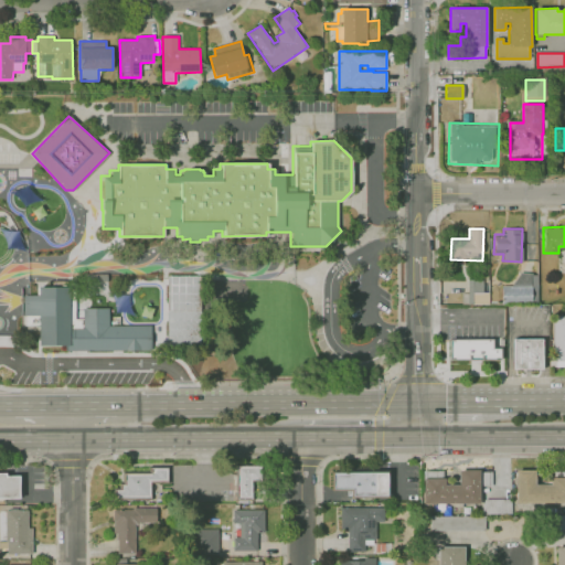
[(537,300),(536,273),(514,274),(514,285),(501,286),(501,301),(537,300)]
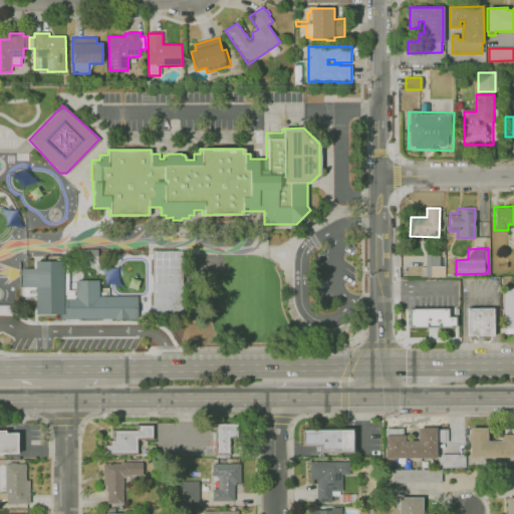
[(151,315),(185,315),(185,251),(151,251),(151,315)]
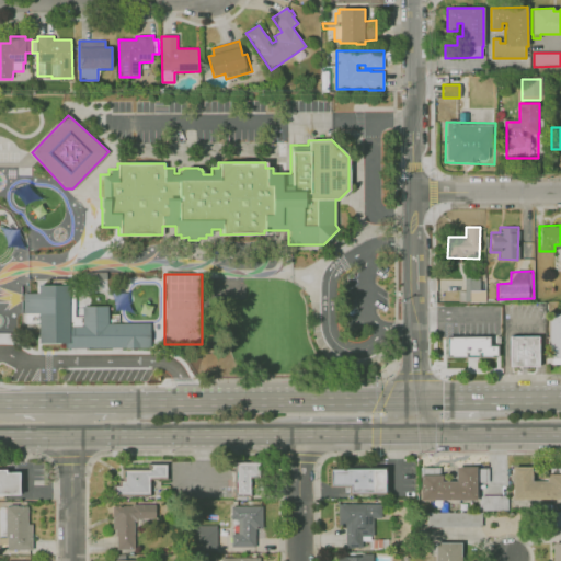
[(483,301),(483,288),(480,288),(480,277),(464,277),(464,292),(458,292),(458,301),(483,301)]
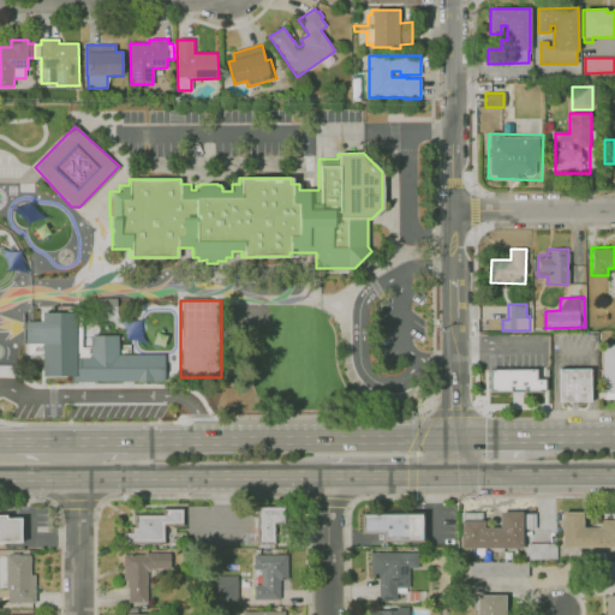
[(41,312),(75,312),(76,357),(90,357),(89,335),(118,335),(118,354),(166,354),(166,381),(70,381),(70,376),(41,376),(41,342),(24,344),(24,321),(41,321),(41,312)]
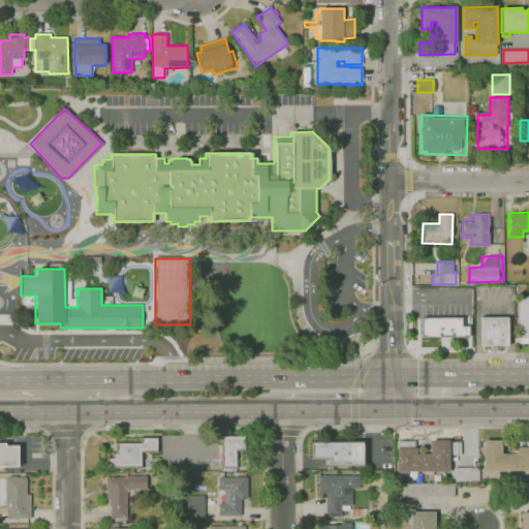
[(528,296),(516,296),(515,337),(528,337),(528,296)]
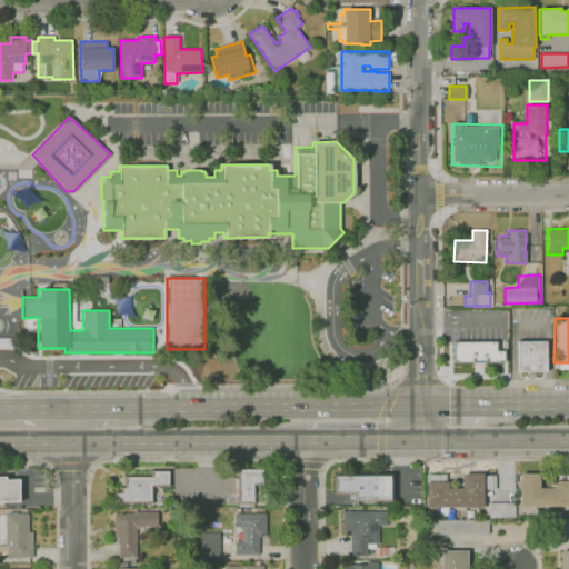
[(516,340),(545,340),(545,371),(516,371),(516,340)]
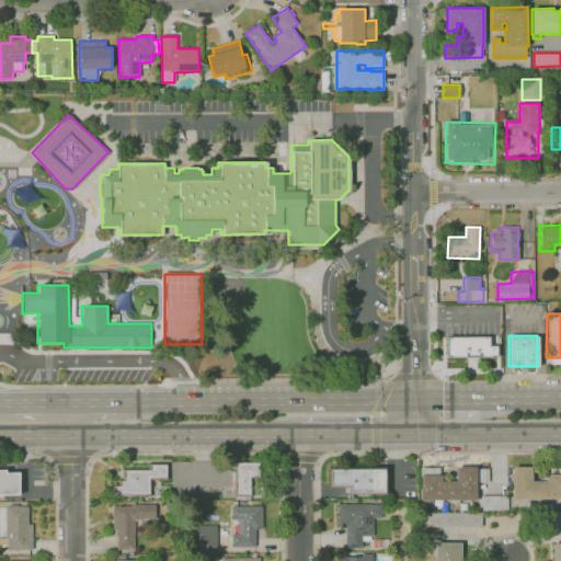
[(445,336),(488,336),(488,345),(496,345),(496,357),(445,357),(445,336)]
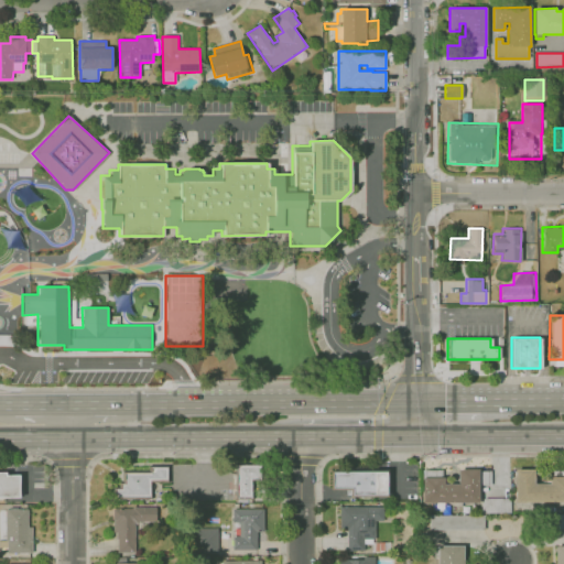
[(236,499),(258,500),(259,465),(237,464),(236,499)]
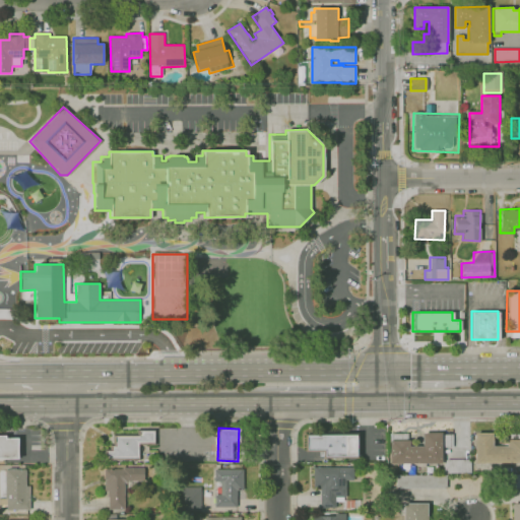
[(137,435),(114,435),(114,447),(105,448),(106,456),(136,456),(136,441),(151,441),(151,430),(137,430),(137,435)]
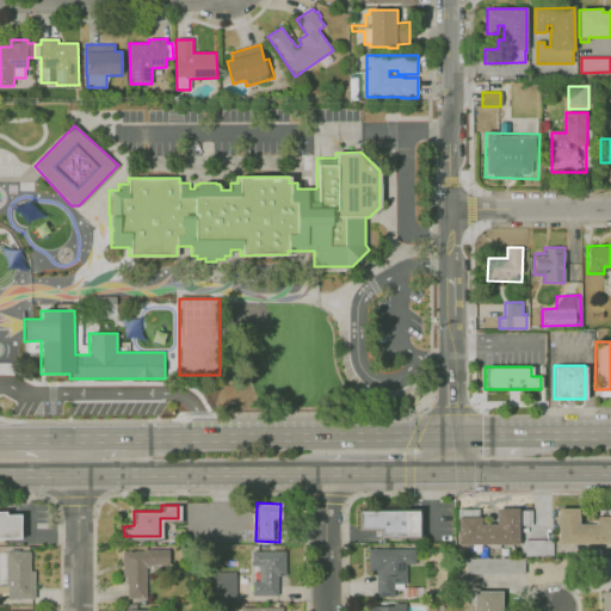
[(456,543),(517,544),(517,507),(494,507),(494,524),(479,523),(479,516),(456,516),(456,543)]
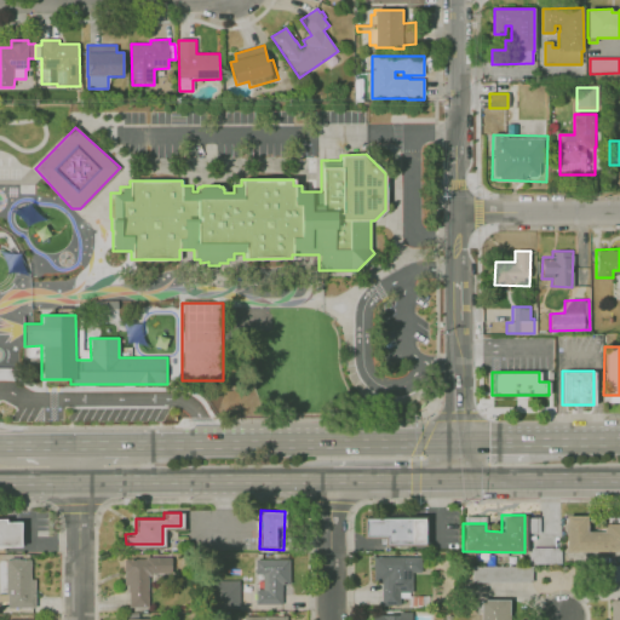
[(585,515),(564,515),(564,550),(619,550),(619,523),(602,523),(602,530),(586,530),(585,515)]
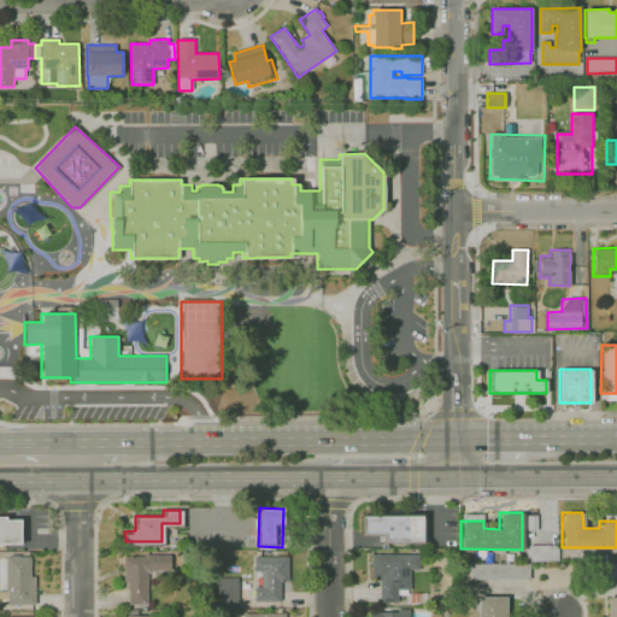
[(362,515),(362,534),(382,534),(383,542),(422,541),(422,515),(362,515)]
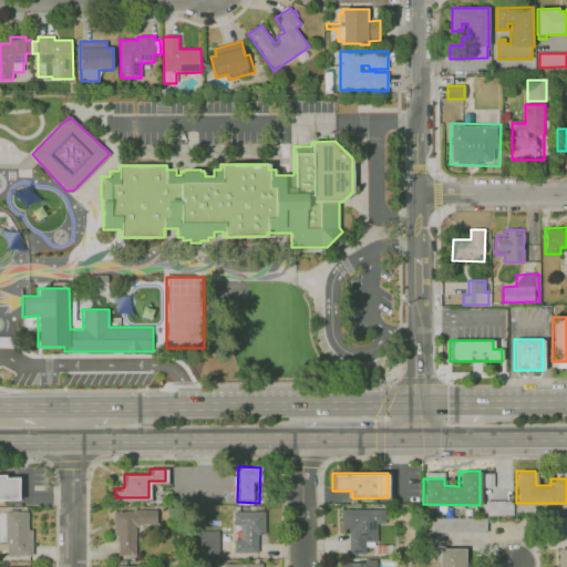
[(0,501),(19,501),(19,477),(4,477),(4,474),(0,474),(0,501)]
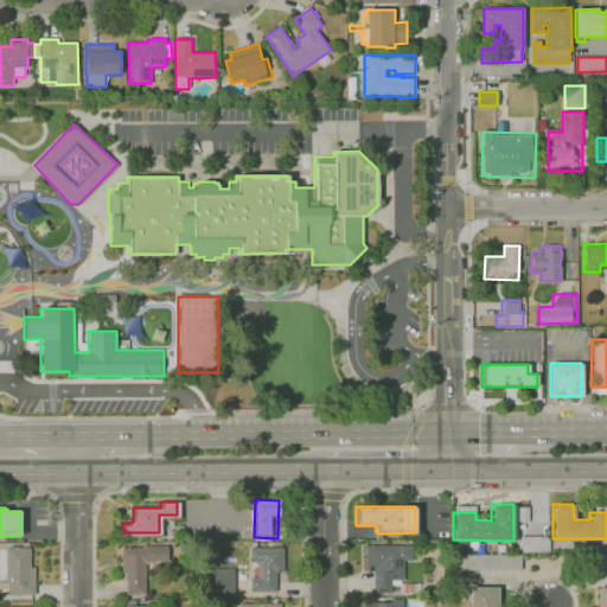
[(548,536),(517,535),(517,551),(547,551),(548,536)]
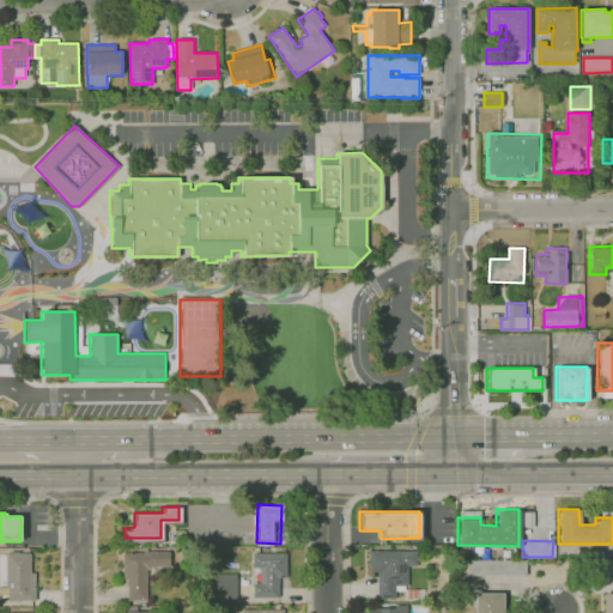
[(375,596),(394,596),(394,584),(406,586),(406,565),(416,565),(416,550),(368,550),(368,575),(376,575),(375,596)]
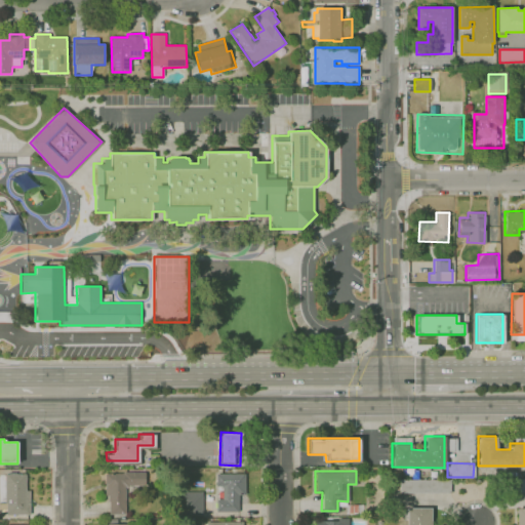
[(106,514),(124,514),(123,485),(144,485),(144,472),(105,473),(106,514)]
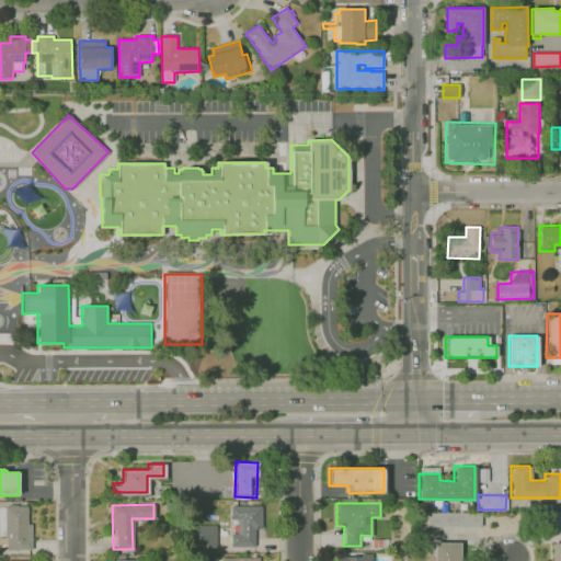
[(26,505),(4,506),(6,549),(32,549),(31,522),(27,523),(26,505)]
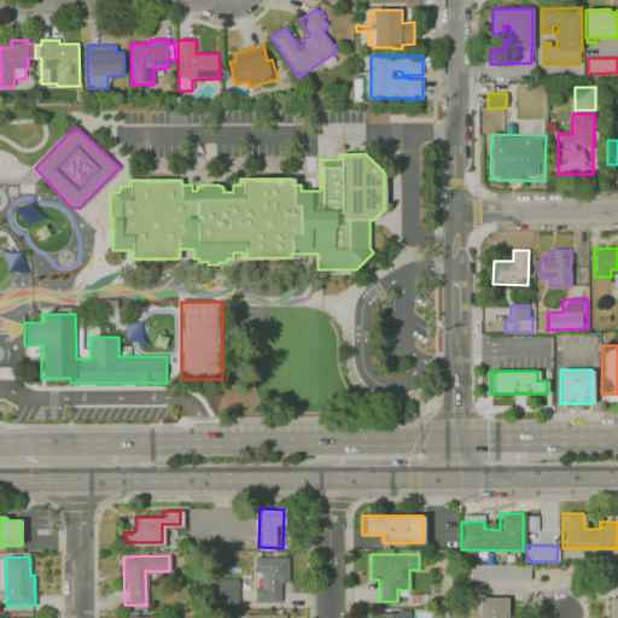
[(287,557),(252,557),(252,571),(261,571),(261,587),(254,587),(252,601),(279,601),(280,581),(287,581),(287,557)]
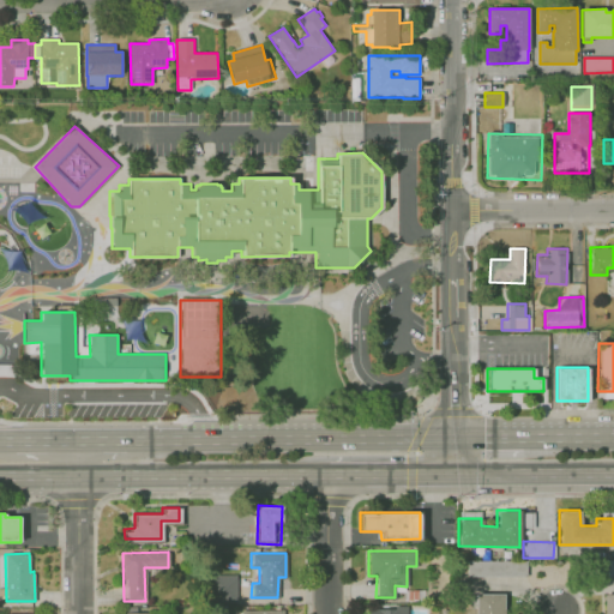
[(613,558),(601,558),(601,575),(613,575),(613,558)]
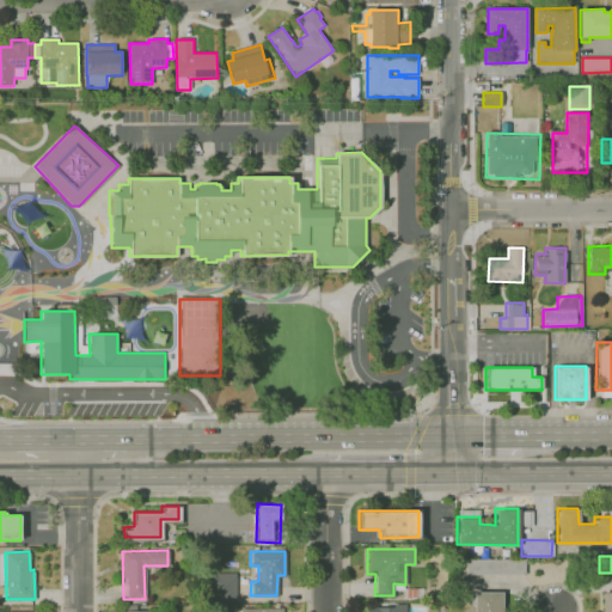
[(236,600),(234,573),(208,574),(209,601),(236,600)]
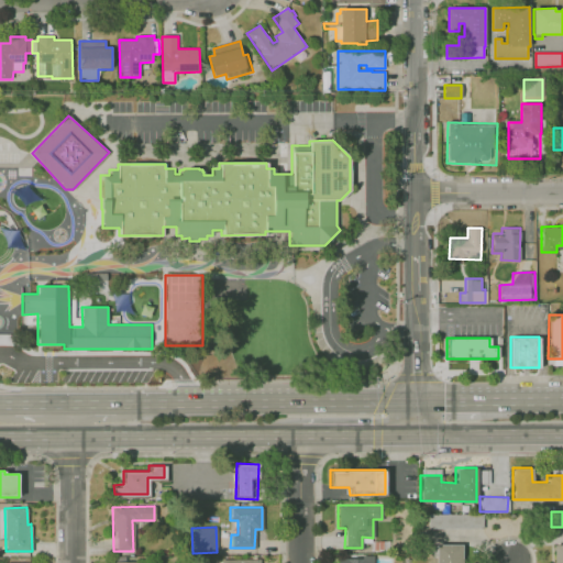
[(464,562),(464,544),(435,543),(435,562),(464,562)]
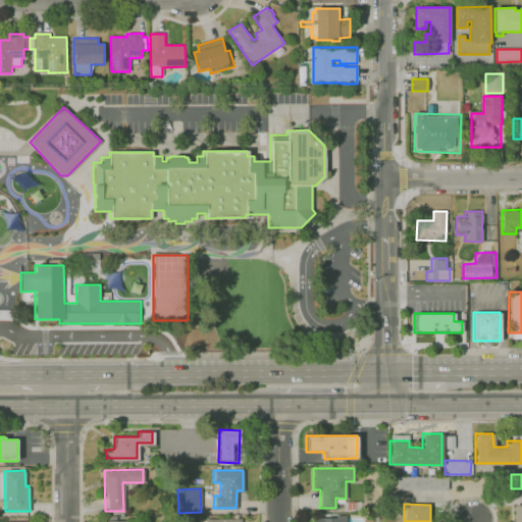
[(512,521),(521,521),(521,504),(512,505),(512,521)]
